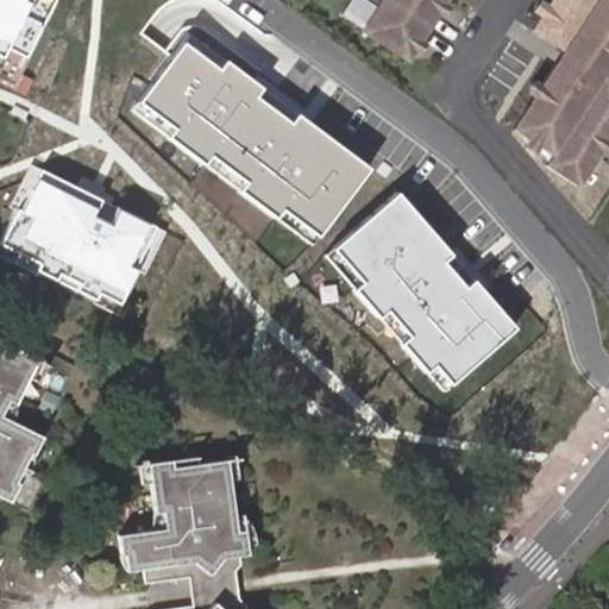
[(0,0),(0,58),(27,73),(63,0),(0,0)]
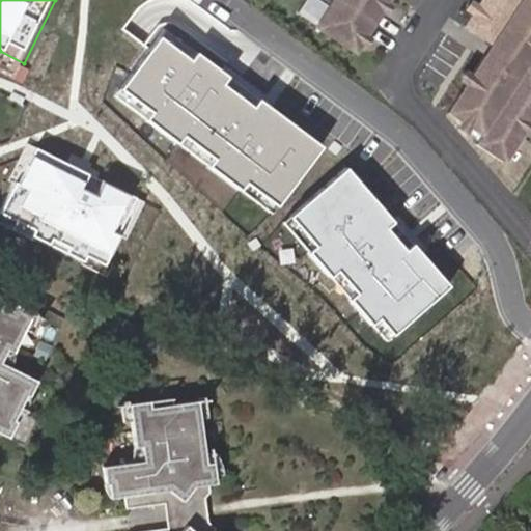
[(333,0),(315,28),(356,55),(362,46),(365,48),(371,39),(367,36),(383,14),(387,16),(393,6),(389,4),(391,0),(333,0)]
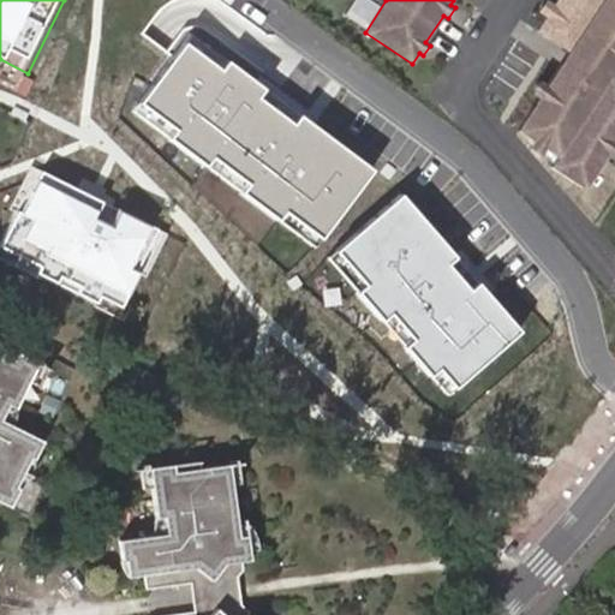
[(614,0),(556,0),(551,9),(544,3),(537,13),(544,18),(536,33),(567,53),(544,88),(537,83),(530,94),(537,99),(515,131),(531,141),(526,148),(537,154),(543,149),(555,157),(549,167),(581,190),(604,155),(610,159),(614,151),(614,143),(613,142),(614,138),(614,83),(609,79),(614,70),(614,0)]
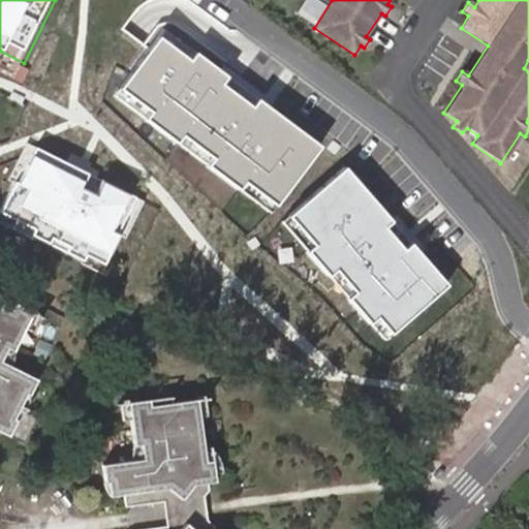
[(323,148),(166,30),(118,95),(275,213),(323,148)]
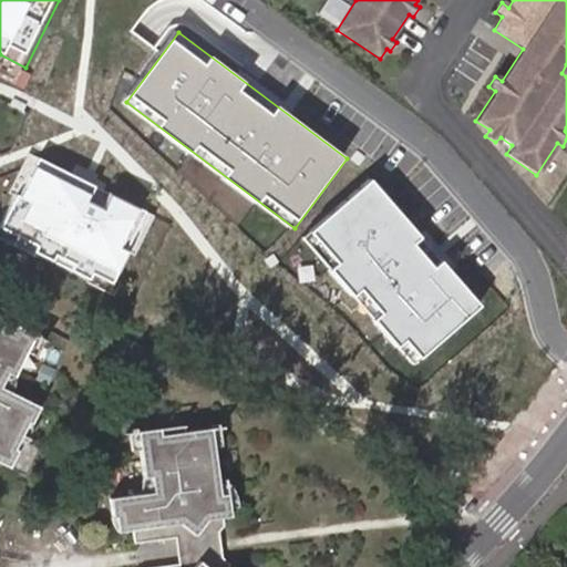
[(148,213),(37,158),(0,234),(0,236),(111,290),(148,213)]
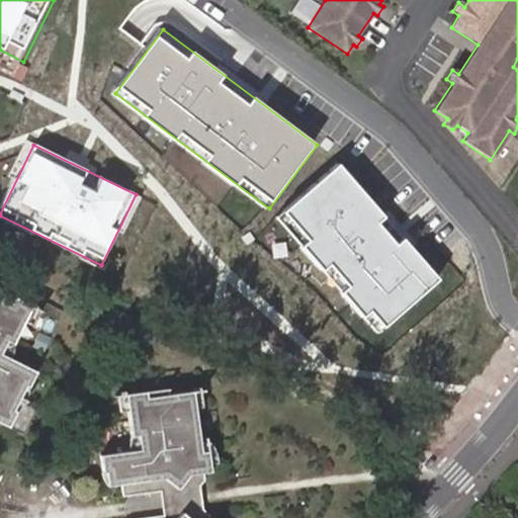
[(443,283),(340,165),(278,219),(381,337),(443,283)]
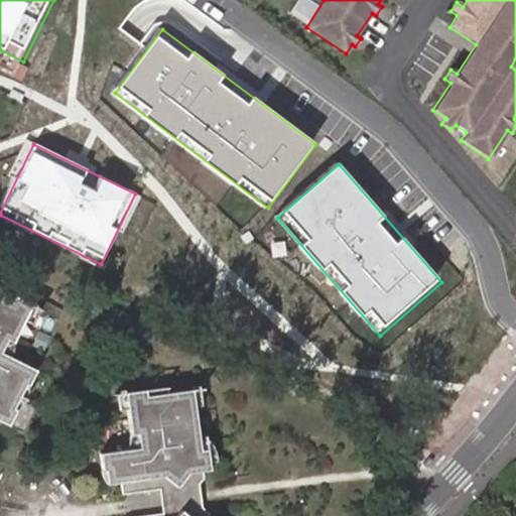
[(0,426),(10,431),(17,416),(14,413),(24,391),(29,394),(37,377),(10,365),(0,359),(0,358),(6,346),(16,351),(25,327),(31,311),(12,303),(10,309),(0,304),(0,426)]
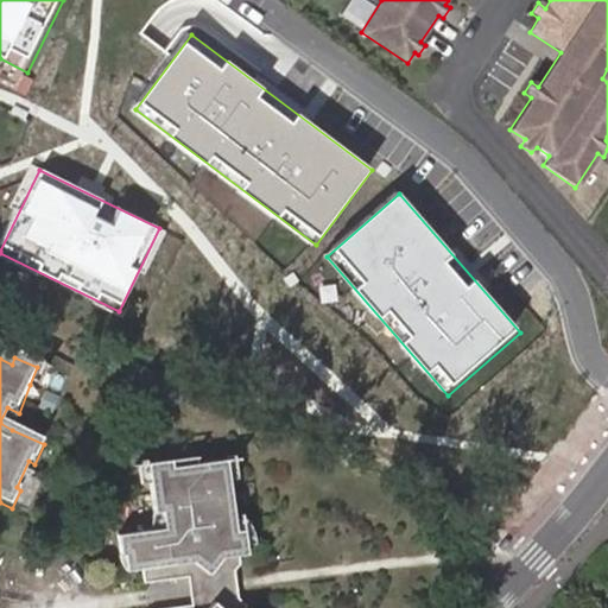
[(39,363),(37,367),(30,385),(39,390),(49,368),(39,363)]
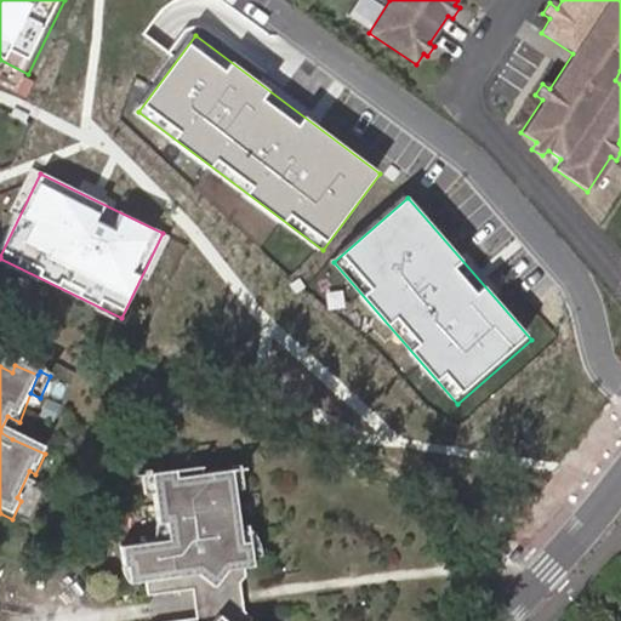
[(0,432),(12,439),(20,422),(7,416),(0,431),(0,432)]
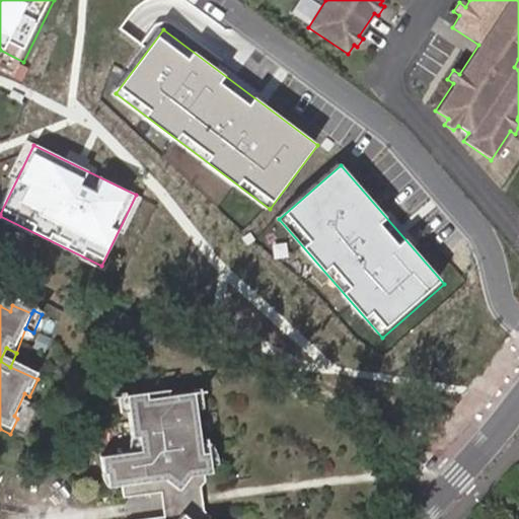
[(193,389),(194,393),(196,411),(204,410),(202,387),(193,389)]
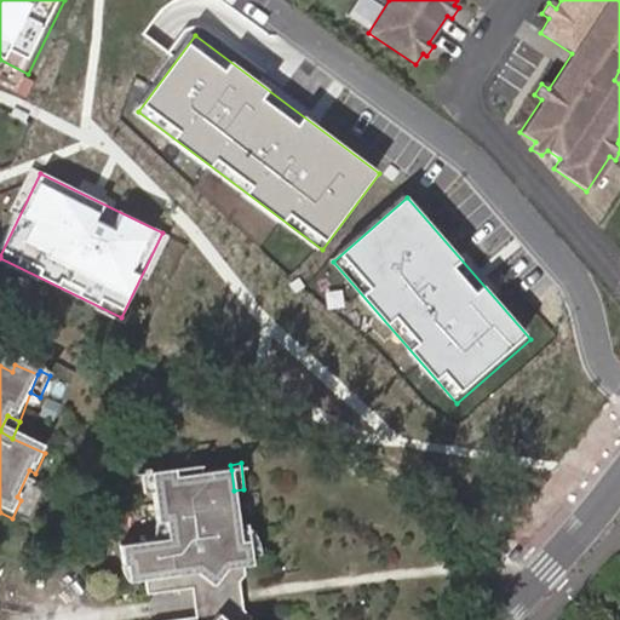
[(17,497),(21,500),(28,492),(32,487),(38,475),(35,474),(29,470),(17,497)]
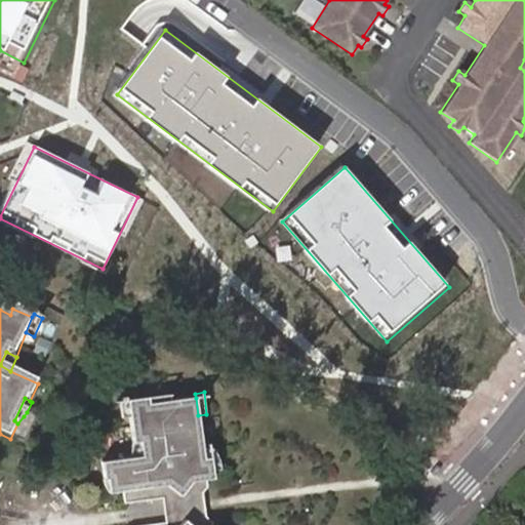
[(125,509),(164,502),(163,496),(175,494),(180,498),(186,493),(190,498),(203,496),(209,491),(207,485),(216,483),(214,473),(212,461),(206,462),(204,450),(198,415),(196,398),(149,406),(148,400),(126,403),(128,419),(131,446),(140,444),(143,460),(129,461),(103,466),(105,482),(108,482),(110,497),(123,495),(125,509)]
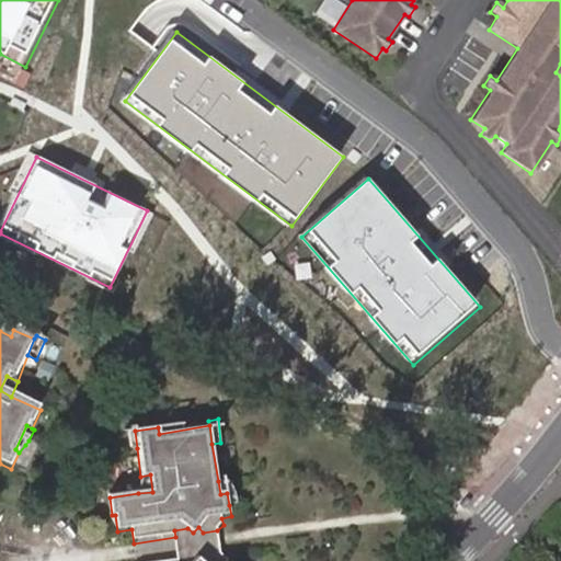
[(129,449),(137,448),(135,431),(134,426),(126,427),(129,449)]
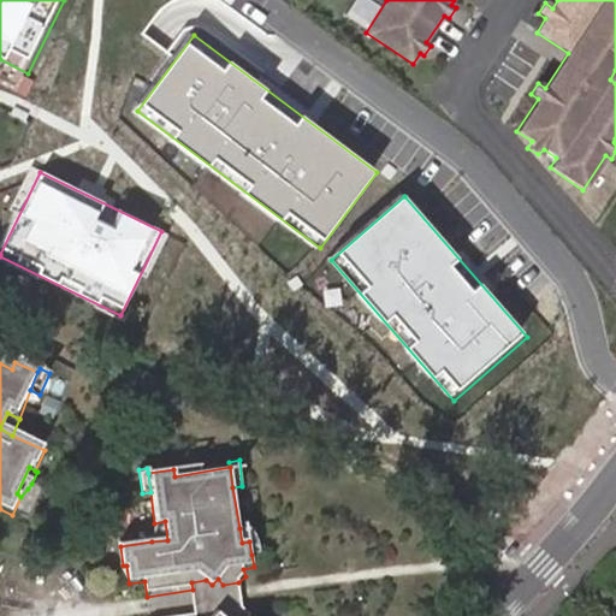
[(152,538),(152,542),(167,540),(165,521),(154,523),(153,531),(152,538)]
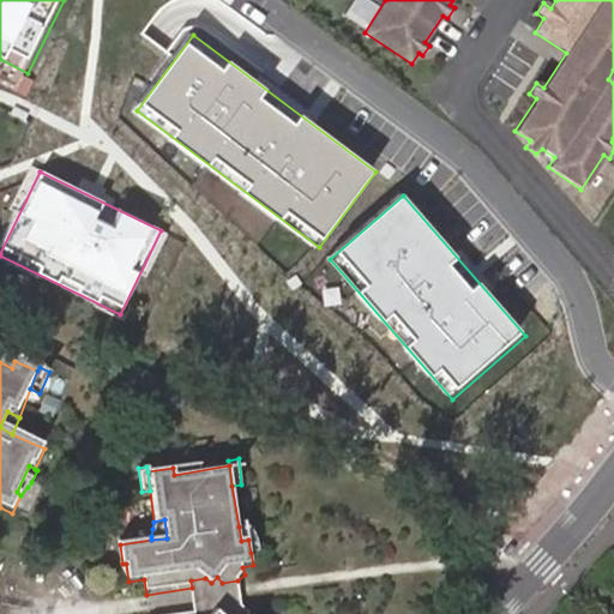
[(251,525),(239,527),(241,541),(248,540),(251,553),(262,552),(251,525)]
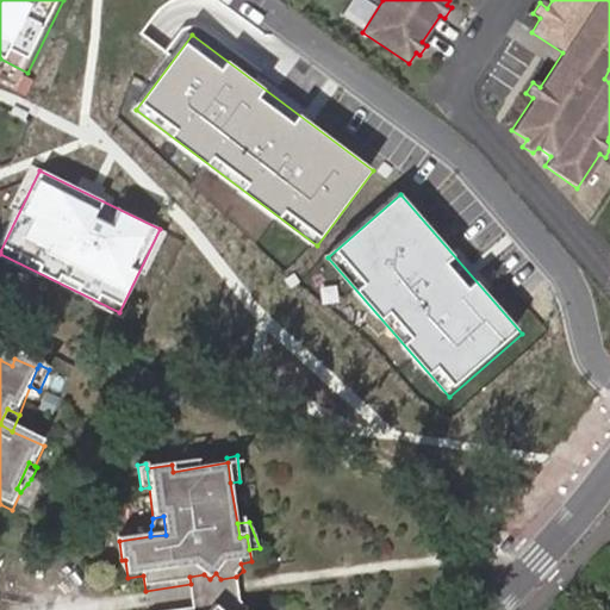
[(190,577),(191,584),(192,593),(194,609),(216,609),(217,609),(223,609),(225,607),(241,603),(238,587),(236,577),(221,579),(216,573),(210,579),(204,574),(190,577)]
